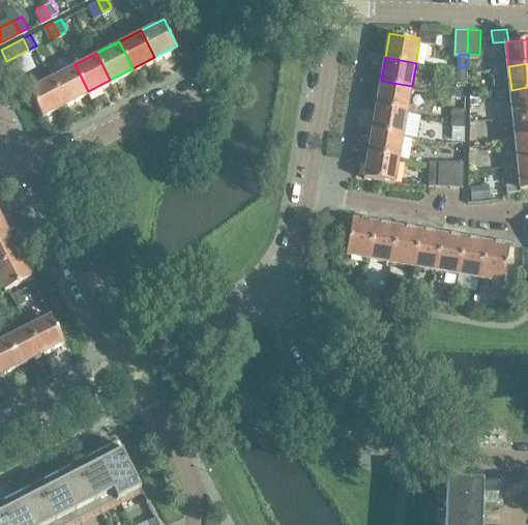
[(66,103),(88,91),(75,64),(53,76),(66,103)]
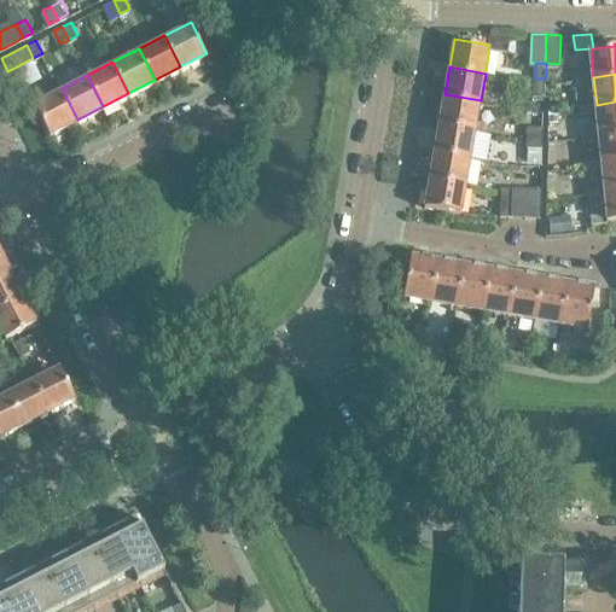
[(545,94),(546,79),(535,79),(535,93),(545,94)]
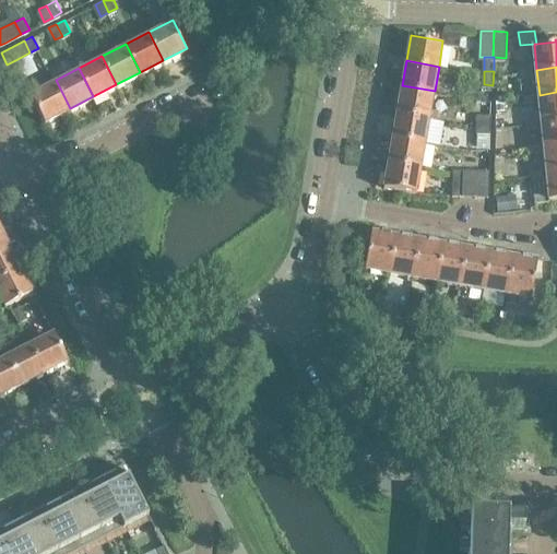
[(46,120),(70,108),(56,80),(32,93),(46,120)]
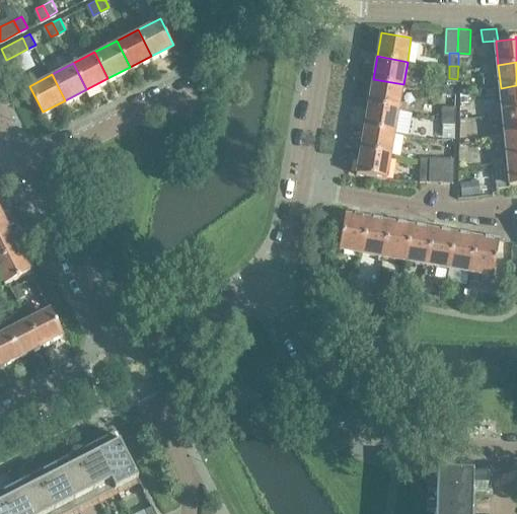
[(399,107),(403,84),(373,79),(369,102),(399,107)]
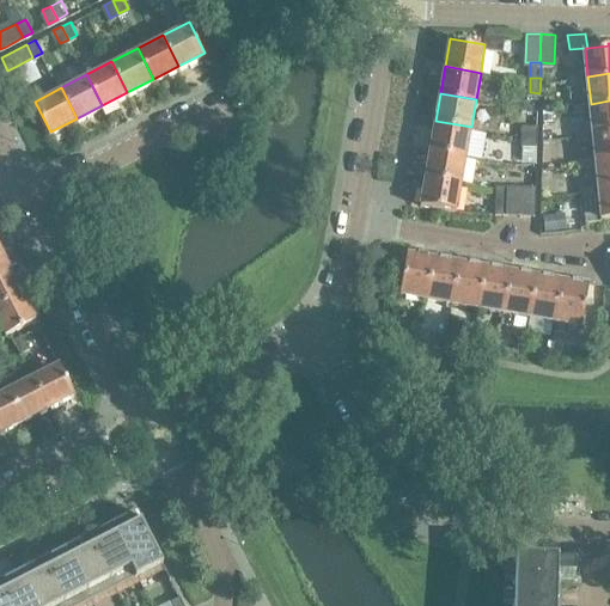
[(586,108),(585,99),(573,103),(575,110),(586,108)]
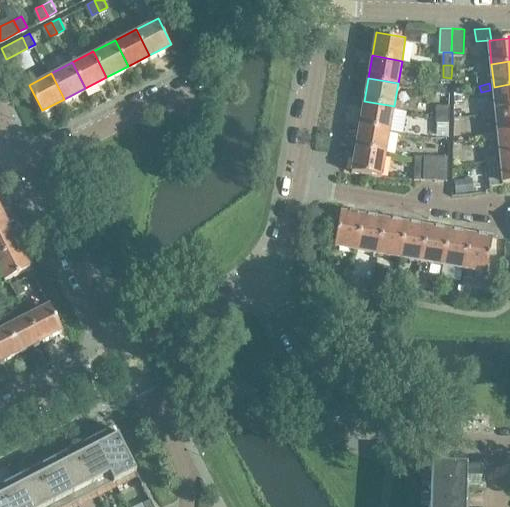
[(509,84),(494,87),(496,110),(509,108),(509,84)]
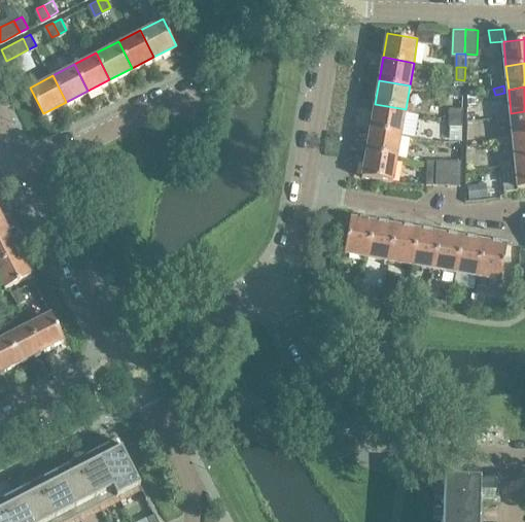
[(401,132),(406,109),(375,104),(371,127),(401,132)]
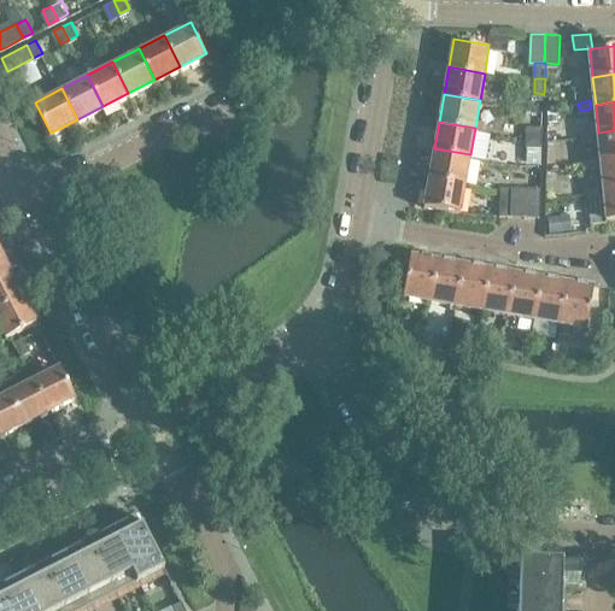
[(543,124),(542,124),(528,123),(528,134),(543,134),(543,124)]
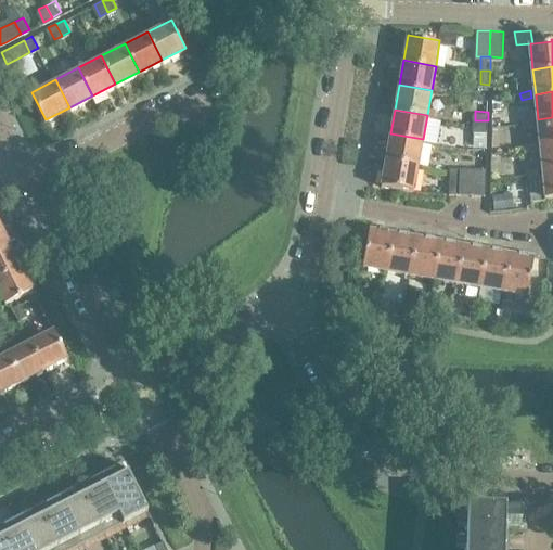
[(552,117),(538,119),(540,144),(552,142),(552,117)]
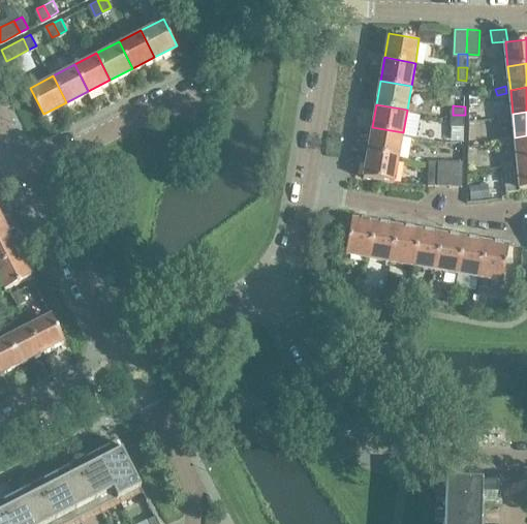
[(465,124),(465,115),(453,115),(452,124),(465,124)]
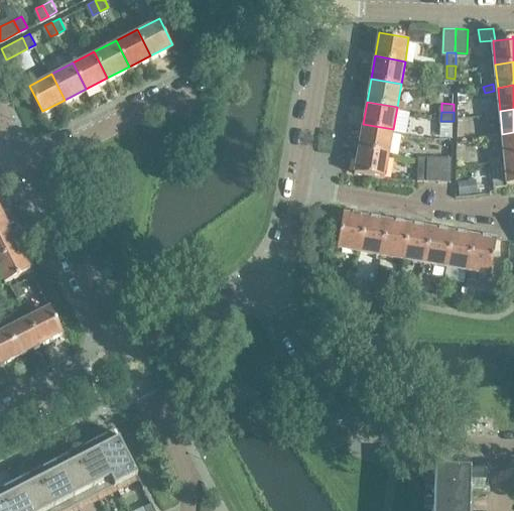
[(389,152),(393,129),(363,124),(359,147),(389,152)]
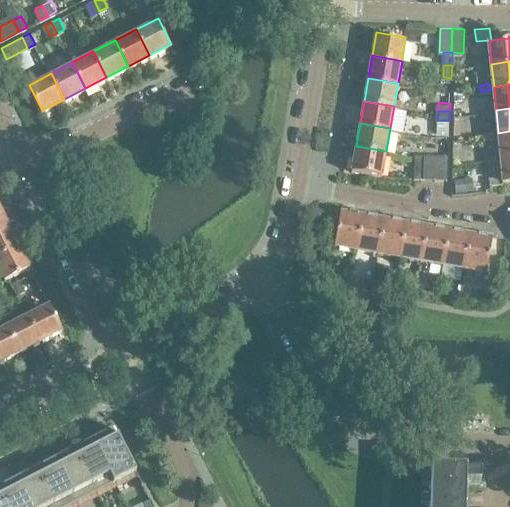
[(509,131),(498,133),(501,156),(509,154),(509,131)]
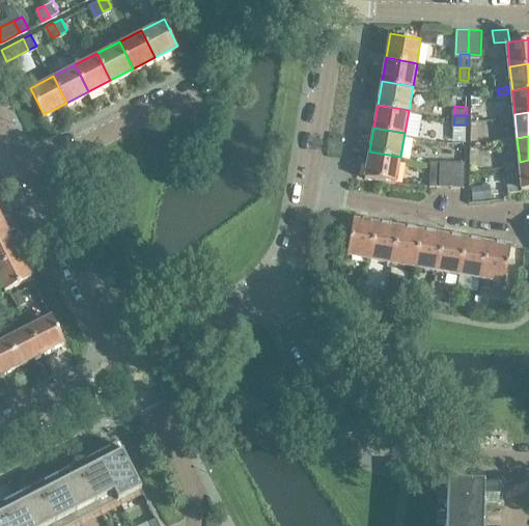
[(396,181),(400,157),(369,151),(365,175),(396,181)]
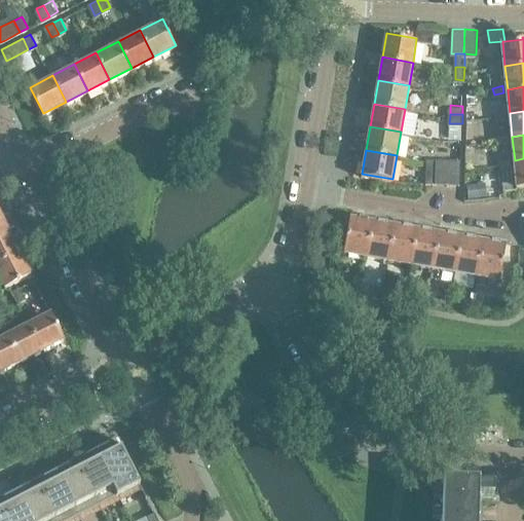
[(436,170),(437,157),(427,157),(427,170),(436,170)]
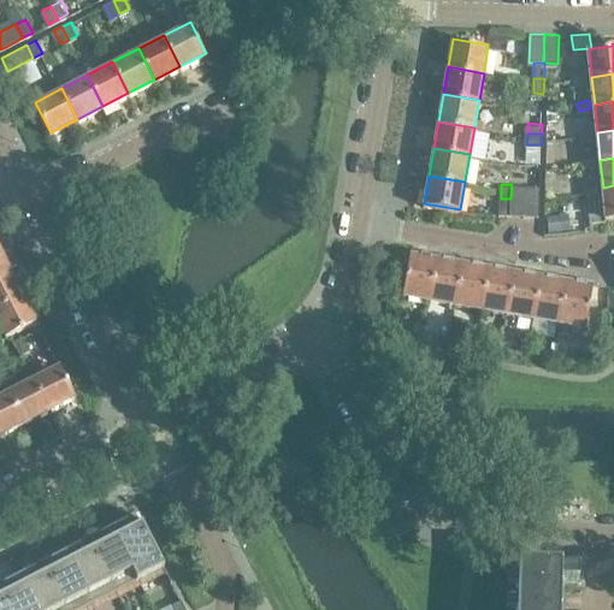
[(511,212),(525,213),(526,185),(512,184),(511,199),(511,212)]
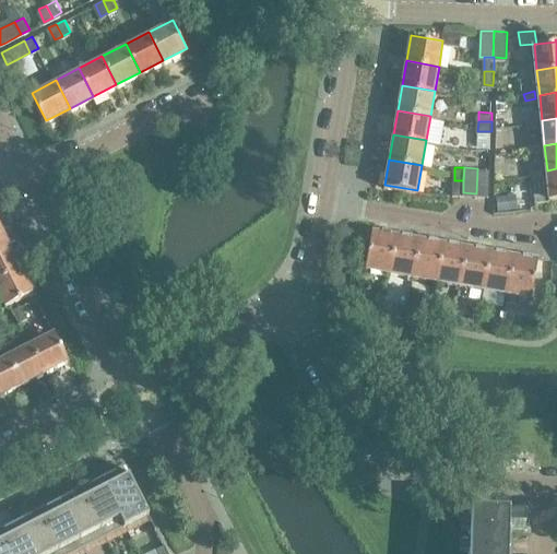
[(490,169),(477,168),(476,193),(489,195),(489,187),(490,169)]
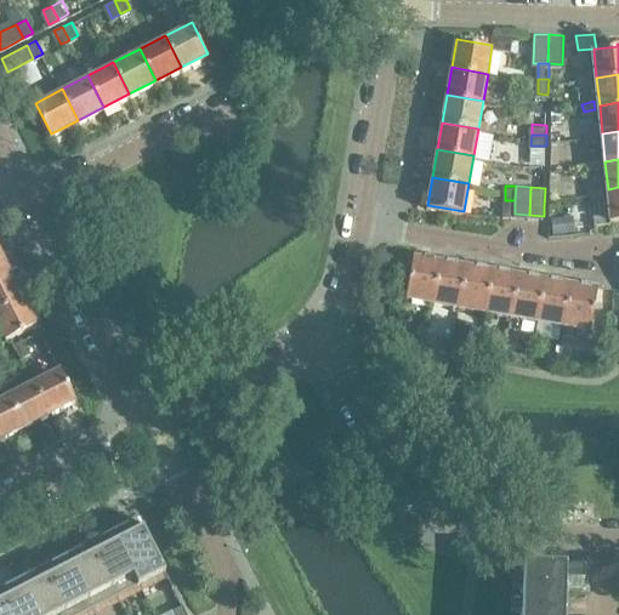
[(618,187),(608,189),(611,218),(618,216),(618,187)]
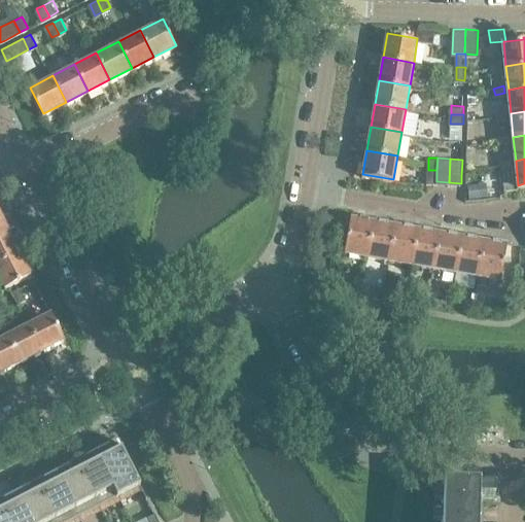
[(436,181),(436,170),(428,170),(427,181),(436,181)]
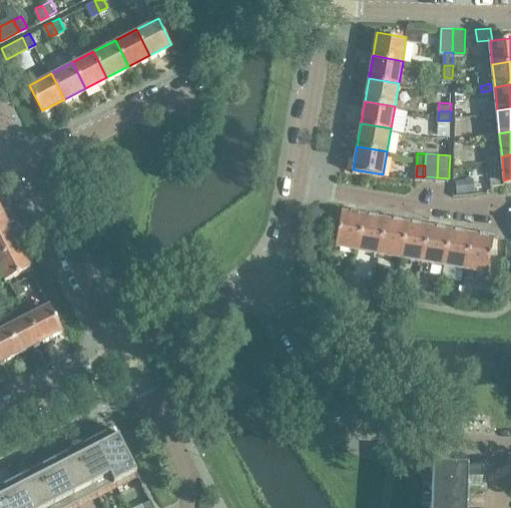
[(490,175),(491,180),(491,183),(501,182),(500,174),(490,175)]
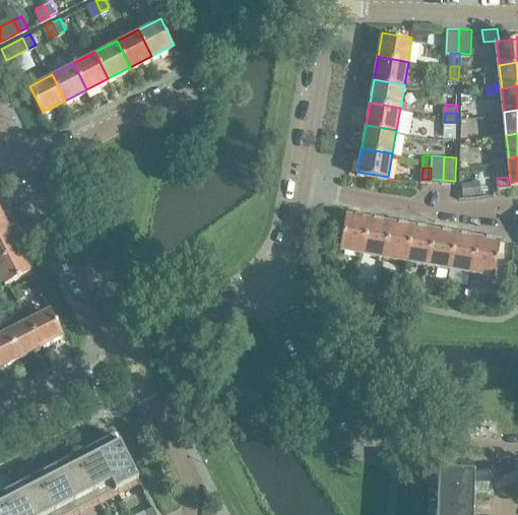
[(475,179),(462,181),(463,194),(476,192),(475,179)]
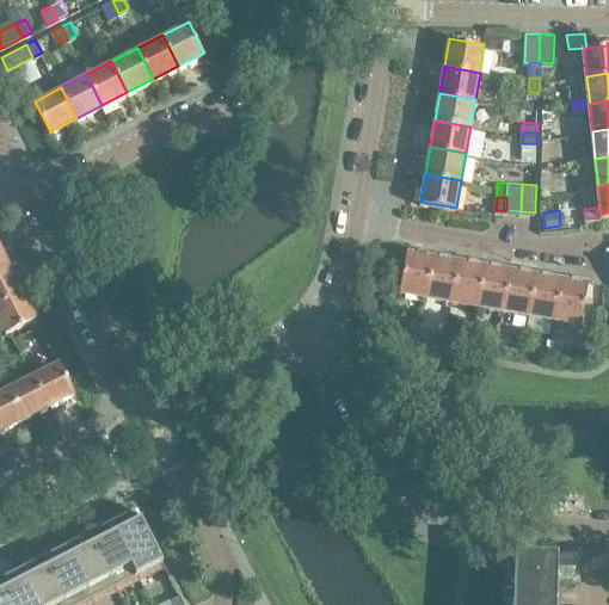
[(0,270),(11,265),(0,244),(0,270)]
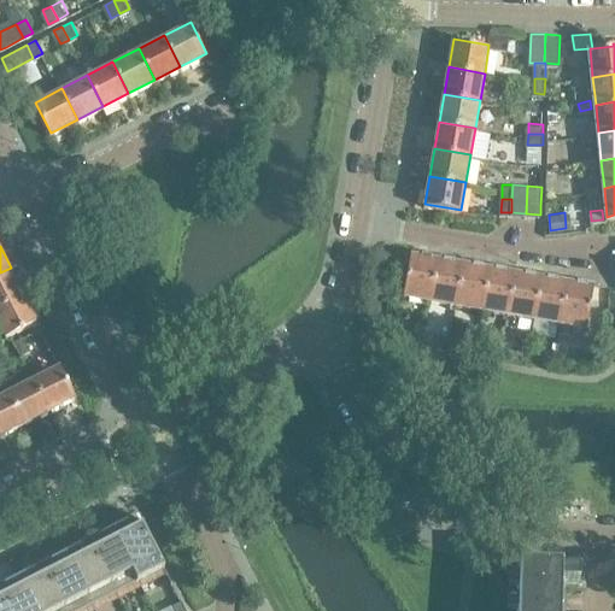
[(431,298),(439,254),(432,253),(428,256),(411,253),(404,293),(431,298)]
